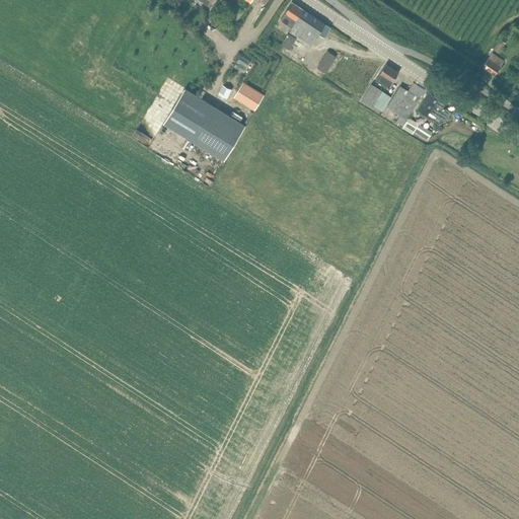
[(325,35),(330,27),(305,10),(303,9),(304,9),(292,1),(287,10),(281,19),(292,26),(291,28),(289,31),(310,46),(318,34),(319,32),(324,36),(325,35)]
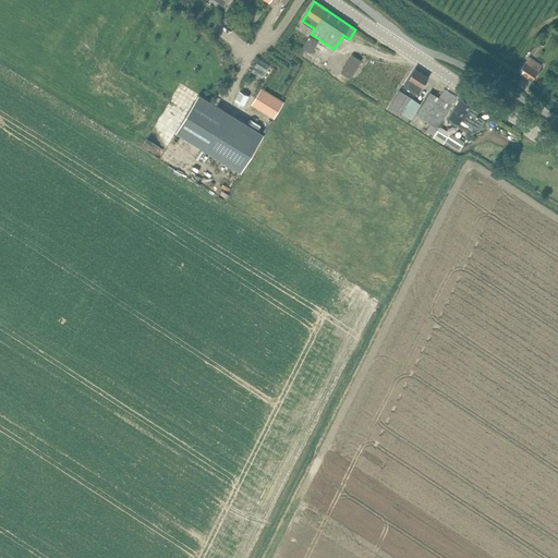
[(311,56),(318,44),(310,38),(302,49),(311,56)]
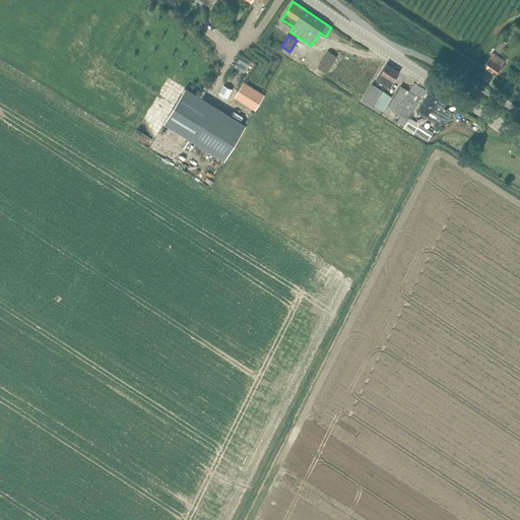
[(500,52),(507,43),(502,39),(495,49),(500,52)]
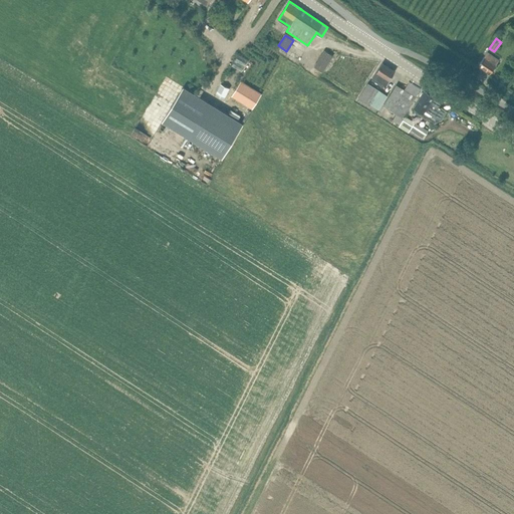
[(321,74),(328,64),(333,56),(325,50),(313,68),(321,74)]
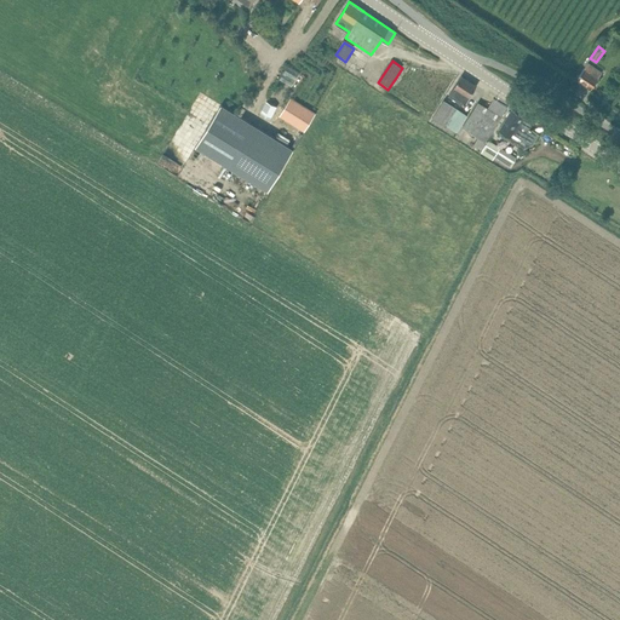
[(592,89),(598,79),(602,74),(587,64),(578,79),(592,89)]
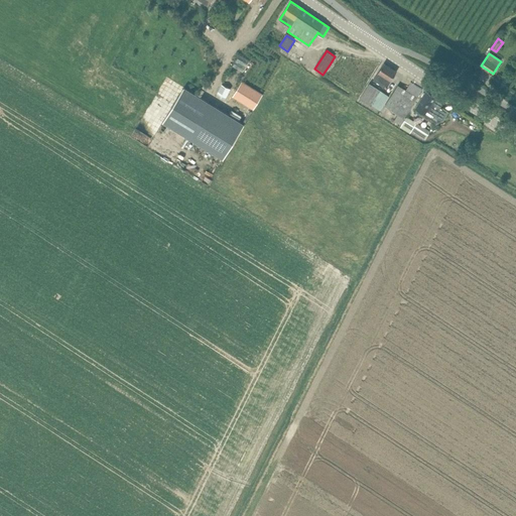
[(386,88),(391,80),(397,72),(384,63),(374,80),(386,88)]
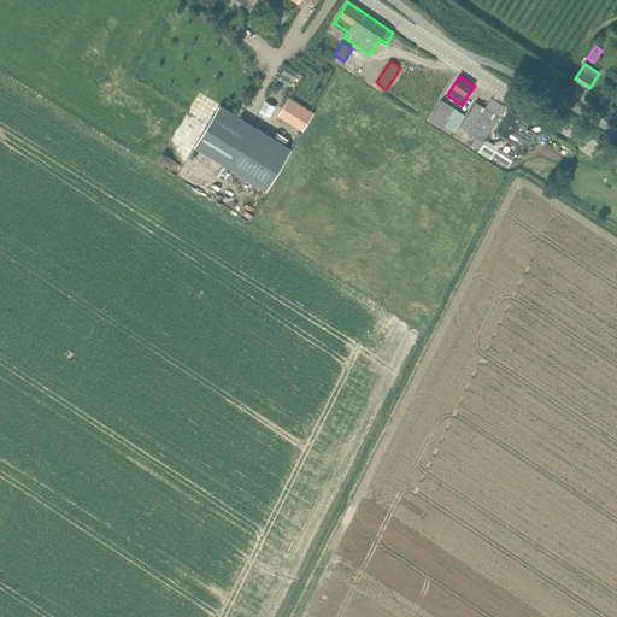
[(304,130),(310,121),(315,112),(289,98),(278,116),(304,130)]
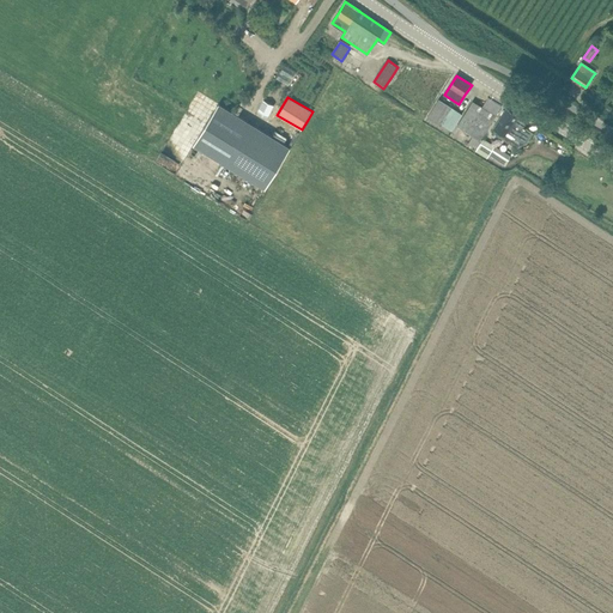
[(451,129),(462,113),(439,97),(429,114),(451,129)]
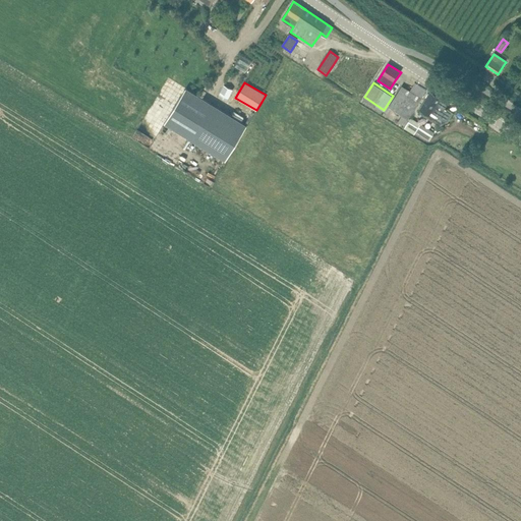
[(227,100),(233,90),(224,85),(219,96),(227,100)]
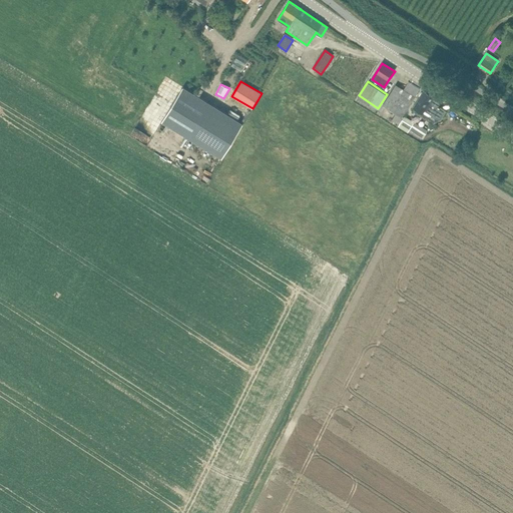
[(384,102),(383,105),(396,113),(392,120),(399,124),(401,121),(401,120),(405,115),(403,114),(409,105),(415,97),(396,84),(391,93),(384,102)]
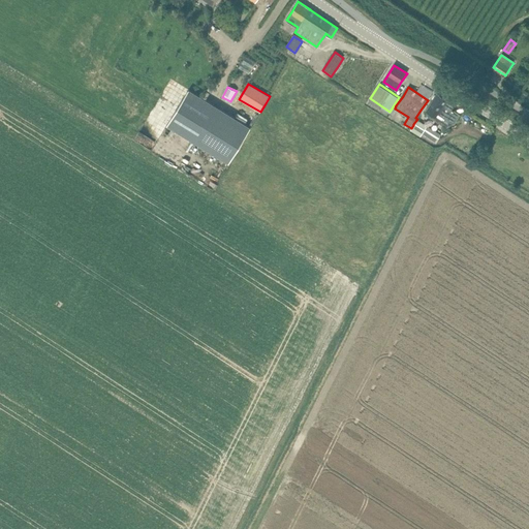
[(228,163),(244,138),(250,127),(197,95),(189,90),(167,125),(228,163)]
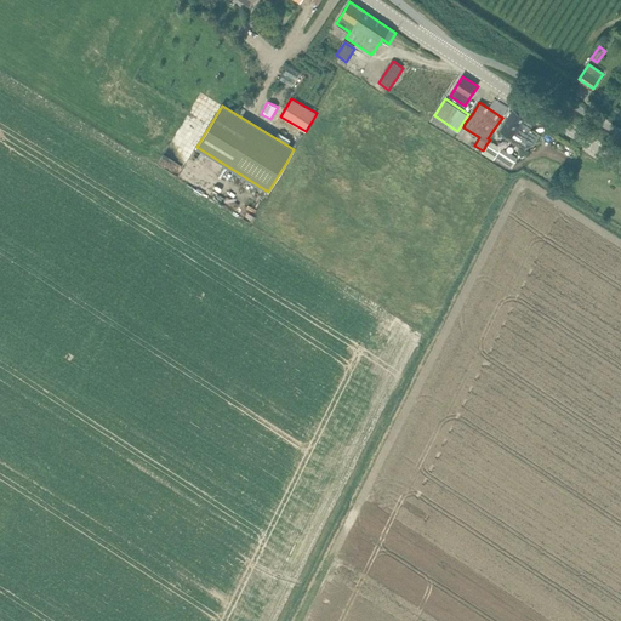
[(514,134),(533,146),(534,144),(540,135),(530,129),(534,123),(524,117),(513,109),(507,119),(500,129),(512,137),(514,134)]
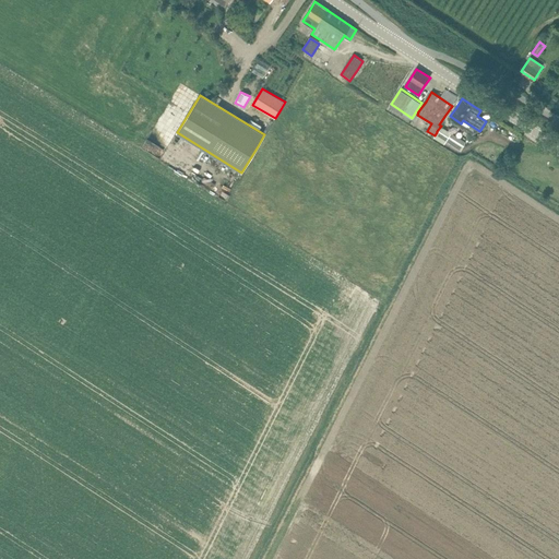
[(461,151),(464,146),(443,133),(440,138),(461,151)]
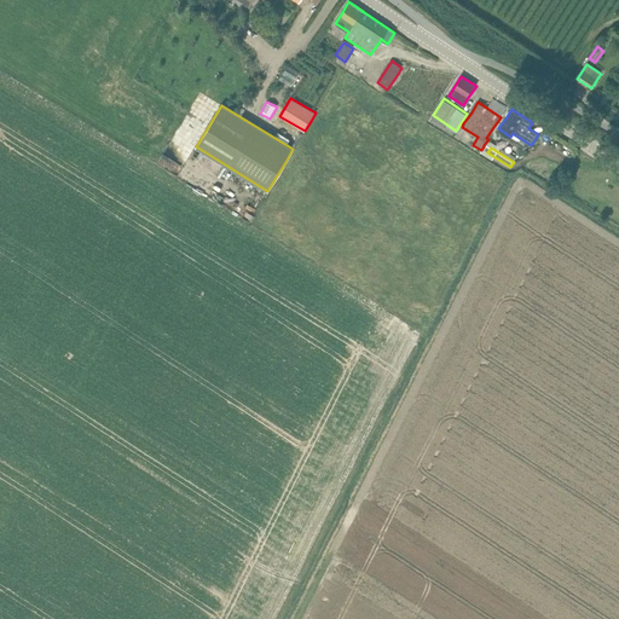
All buildings are outlined.
